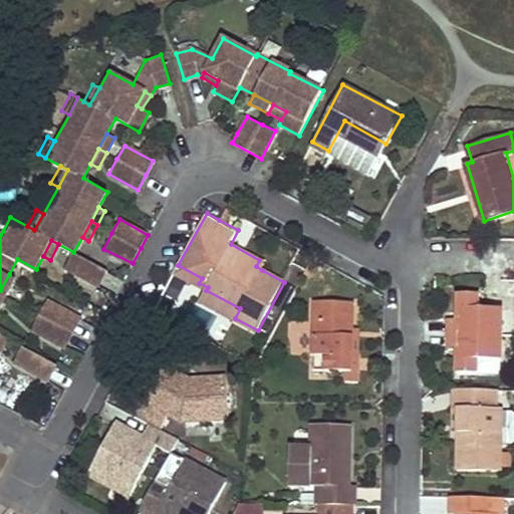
[(100,266),(73,252),(65,268),(92,283),(100,266)]
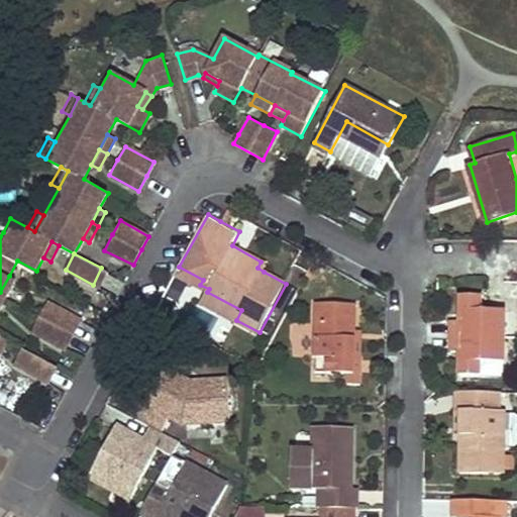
[(268,265),(261,262),(257,268),(264,272),(268,265)]
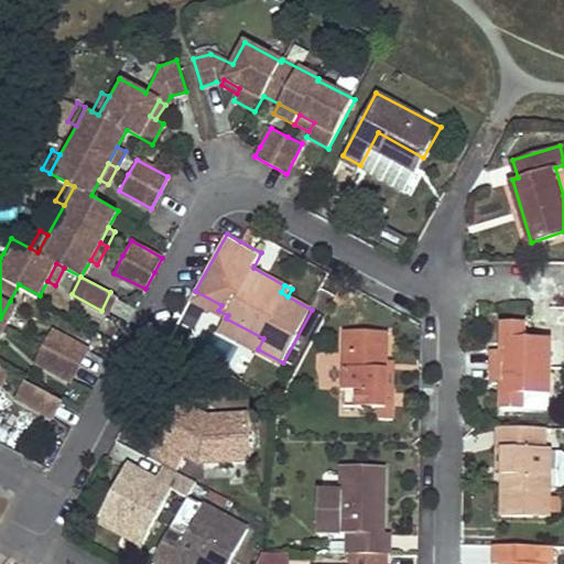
[(195,291),(191,300),(226,318),(228,315),(218,311),(221,305),(195,291)]
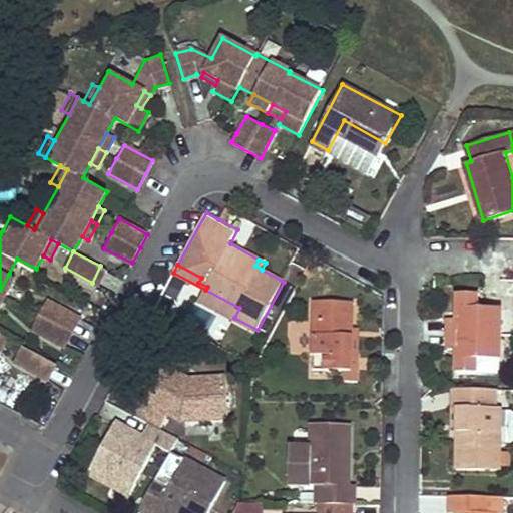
[(108,270),(100,266),(92,283),(98,286),(108,270)]
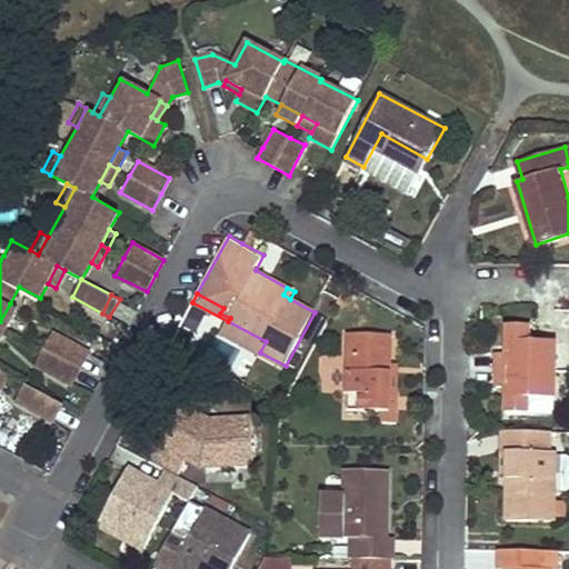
[(10,303),(0,321),(0,323),(8,328),(18,308),(10,303)]
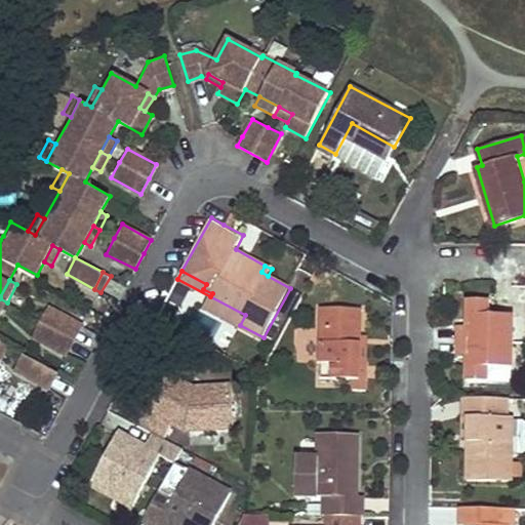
[(205,306),(240,325),(245,315),(210,296),(207,303),(205,306)]
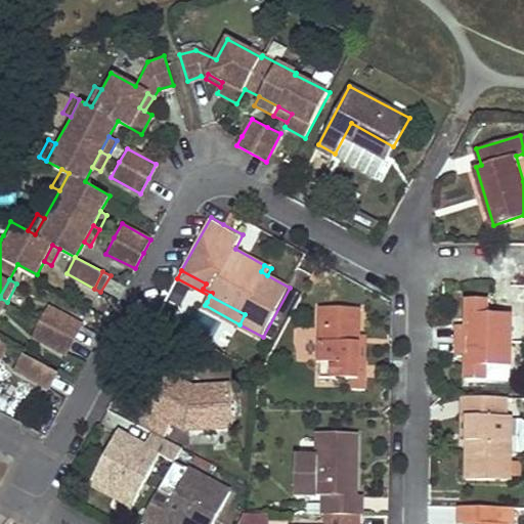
[(490,299),(470,299),(470,324),(461,324),(460,356),(468,356),(468,381),(487,381),(488,365),(512,366),(513,313),(489,313),(490,299)]
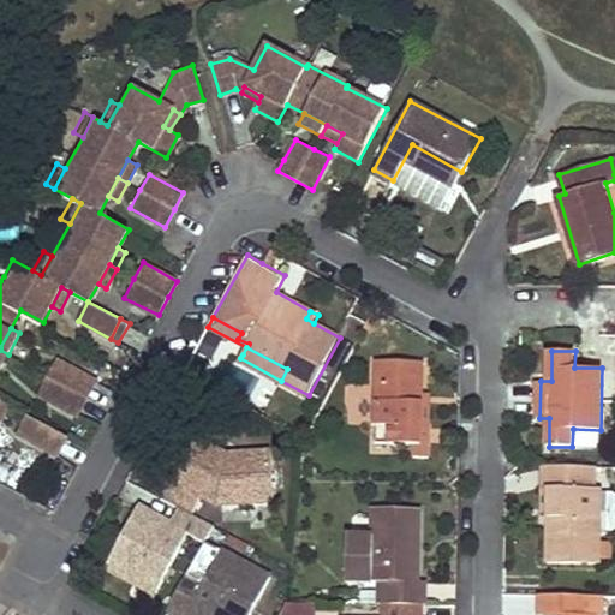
[(90,376),(58,359),(47,376),(39,393),(71,410),(79,394),(90,376)]
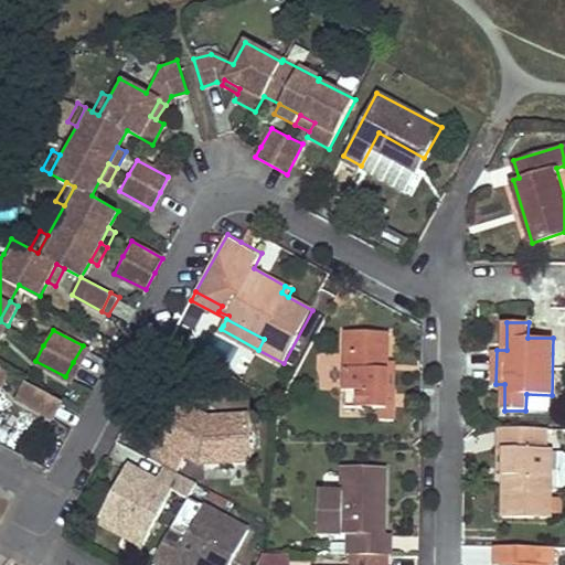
[(390,332),(345,330),(344,388),(347,388),(345,405),(365,405),(395,406),(395,387),(387,387),(388,359),(390,332)]
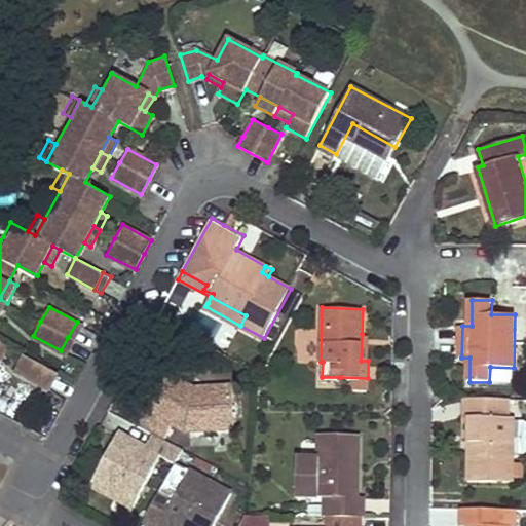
[(77,322),(68,337),(75,341),(83,326),(77,322)]
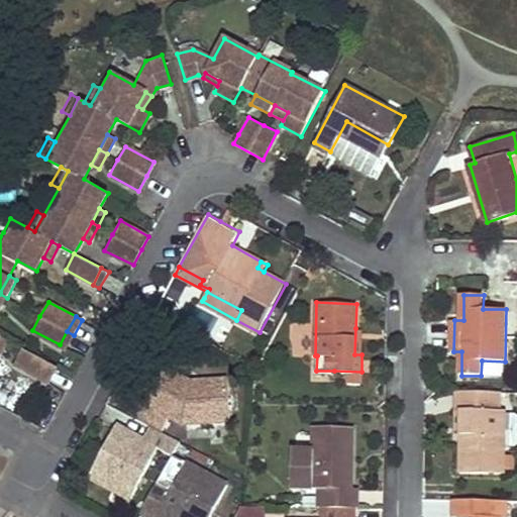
[(60,344),(67,348),(74,335),(67,331),(60,344)]
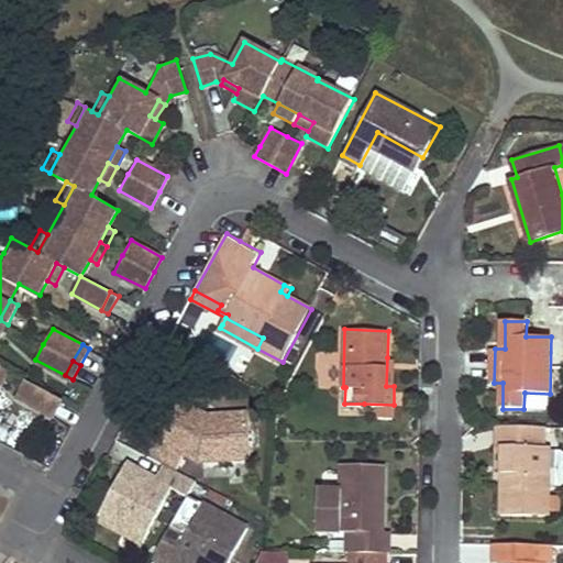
[(54,397),(24,381),(14,399),(44,415),(54,397)]
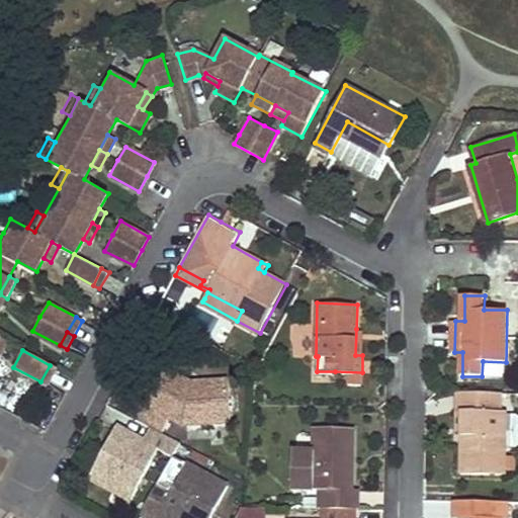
[(56,368),(50,365),(40,381),(47,385),(56,368)]
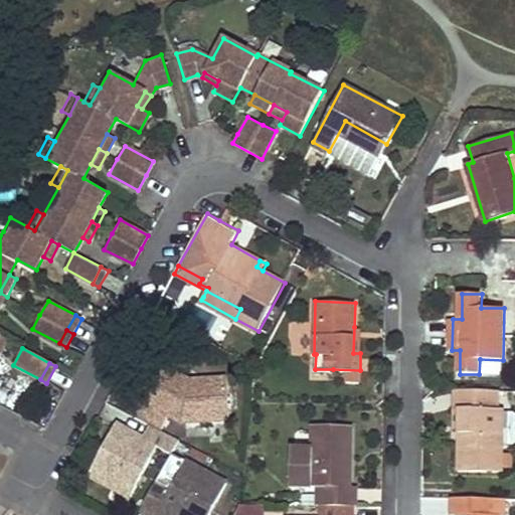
[(190,378),(163,365),(143,400),(139,398),(131,412),(150,422),(161,428),(167,416),(179,422),(227,420),(225,376),(190,378)]
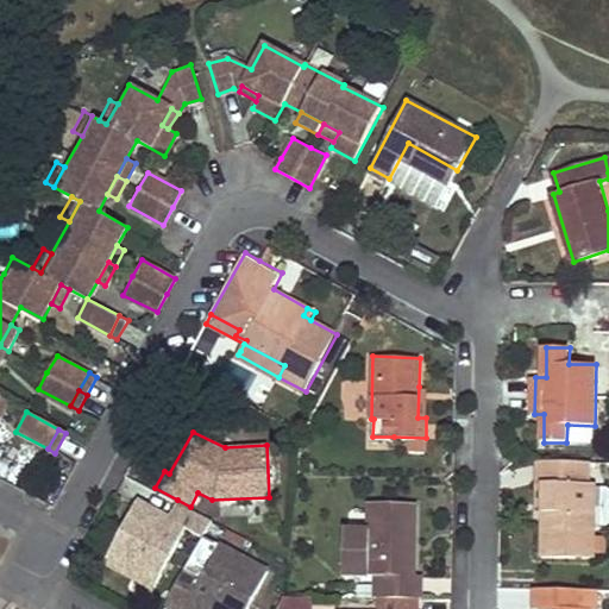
[(595,483),(590,483),(590,460),(537,460),(537,485),(544,485),(544,520),(542,557),(592,558),(595,483)]
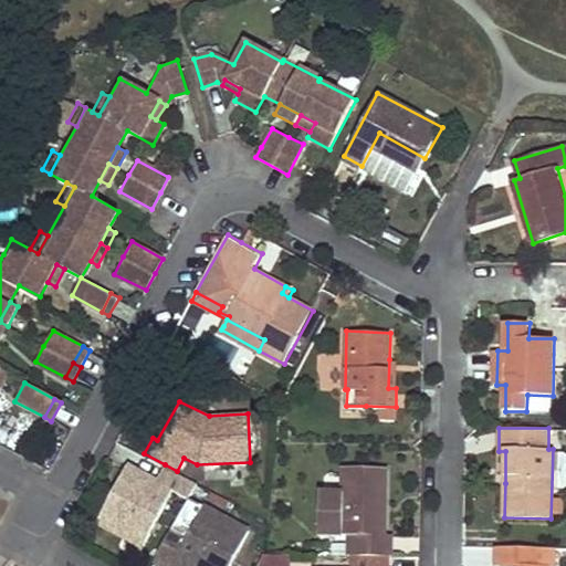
[(177,471),(165,464),(157,480),(152,477),(148,482),(127,471),(100,523),(125,536),(128,531),(148,542),(175,492),(189,500),(198,483),(177,471)]
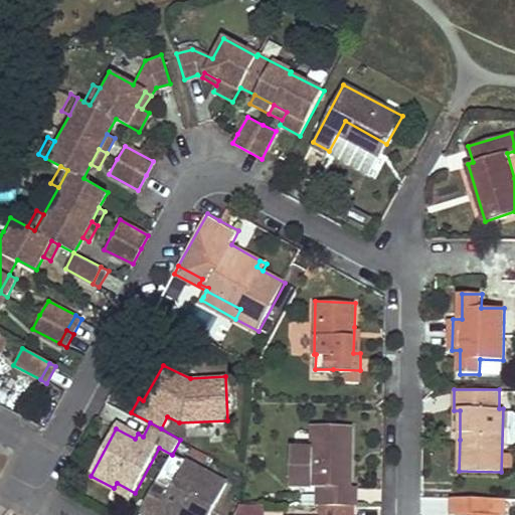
[(135,439),(138,434),(119,422),(116,428),(135,439)]
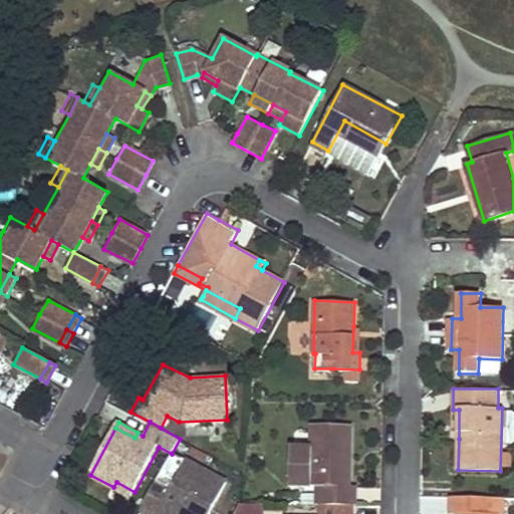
[(312,425),(311,448),(290,448),(289,484),(317,484),(317,504),(355,505),(356,485),(350,485),(351,427),(312,425)]
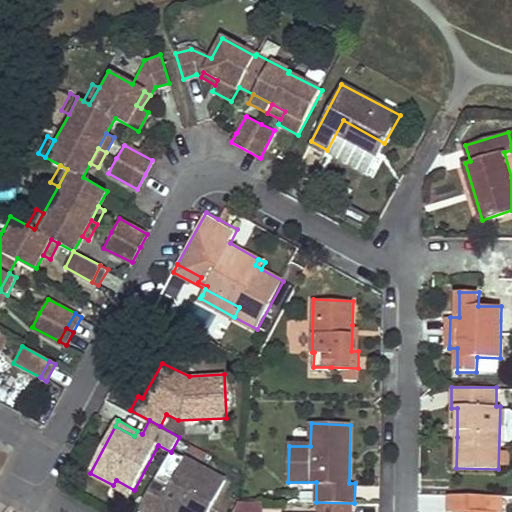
[(209,511),(226,479),(186,457),(170,487),(157,480),(142,508),(150,511),(156,511),(159,508),(166,511),(209,511)]
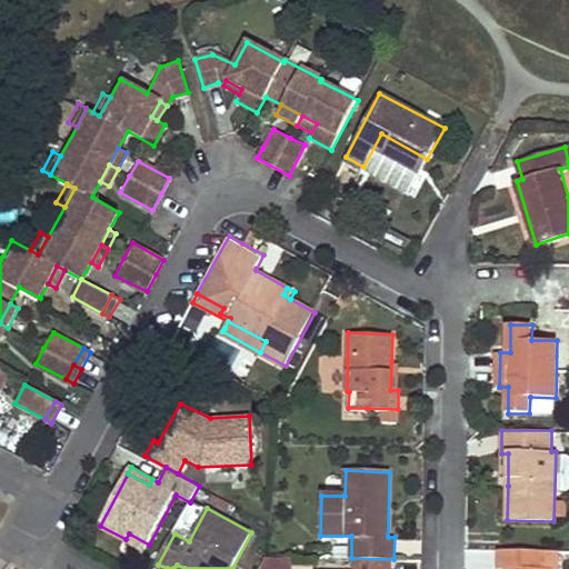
[(147,550),(149,545),(129,533),(126,539),(147,550)]
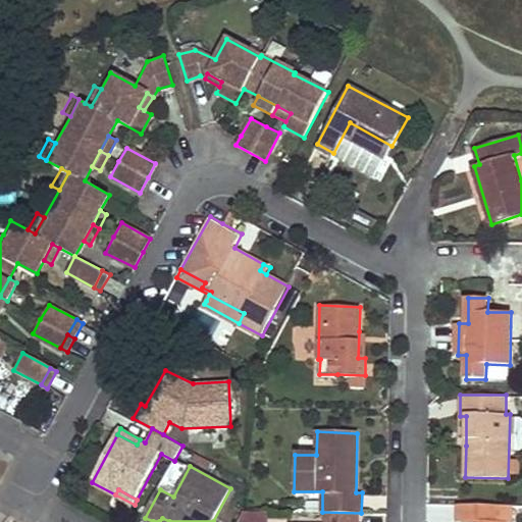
[(500,505),(459,504),(458,521),(505,521),(506,519),(499,519),(500,505)]
